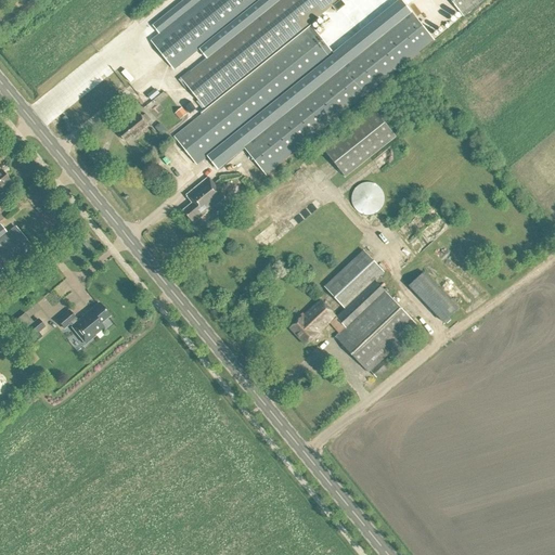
[(263,0),(204,0),(159,36),(152,42),(176,71),(199,52),(263,0)]
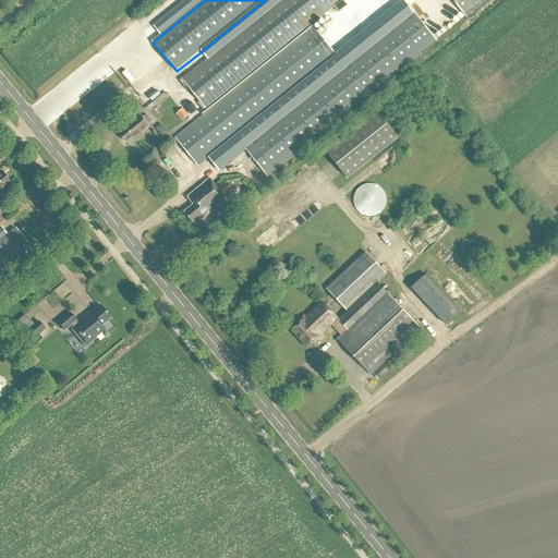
[(185,0),(153,27),(160,36),(205,0),(185,0)]
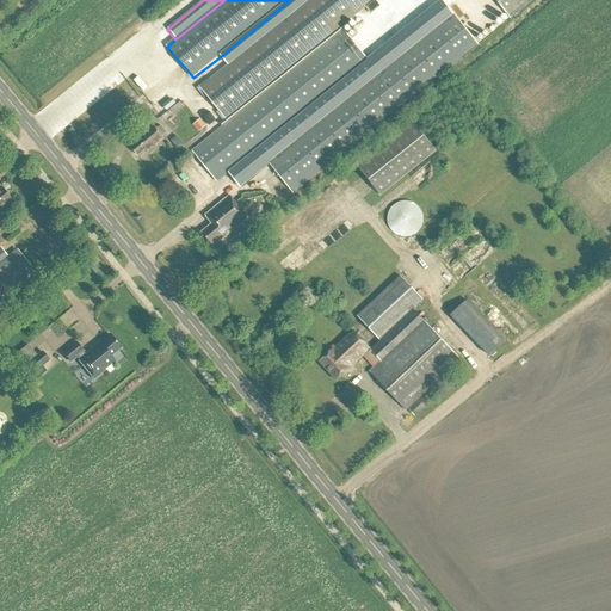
[(236,112),(235,111),(372,0),(308,0),(227,66),(210,80),(208,78),(197,88),(224,123),(236,112)]
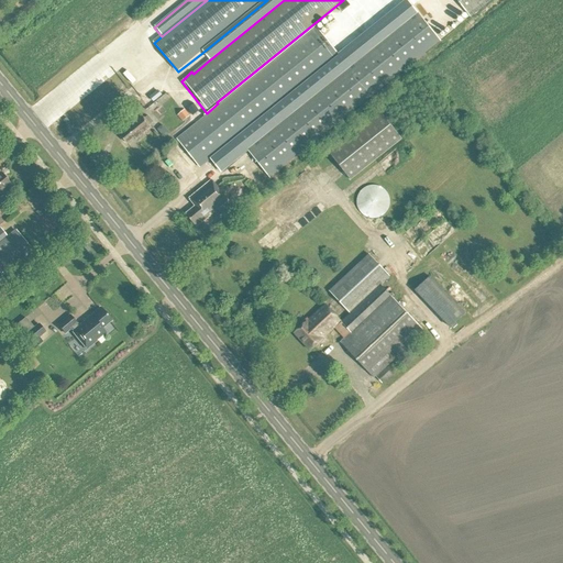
[(267,0),(202,53),(209,61),(284,0),(267,0)]
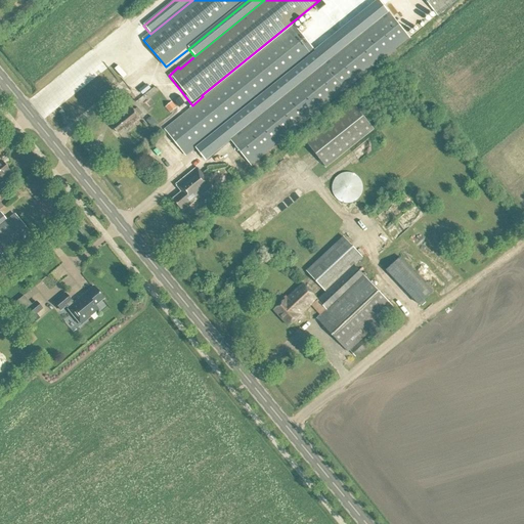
[(378,0),(315,52),(194,148),(205,161),(230,139),(389,12),(378,0)]
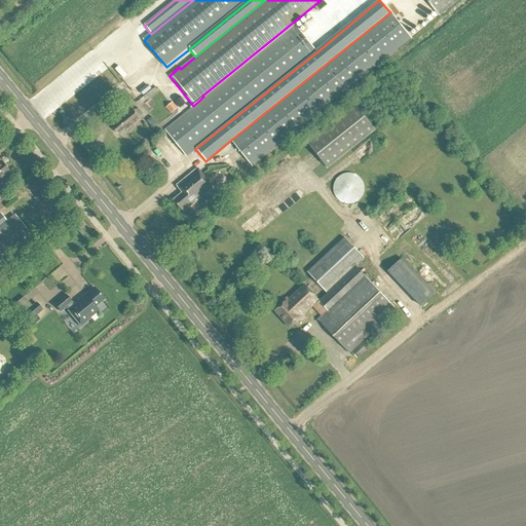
[(315,7),(320,11),(327,5),(323,0),(315,7)]
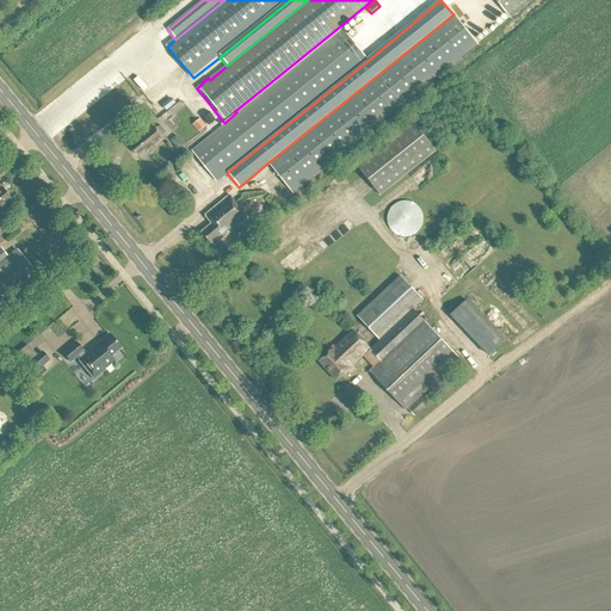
[(493,0),(510,20),(534,0),(493,0)]
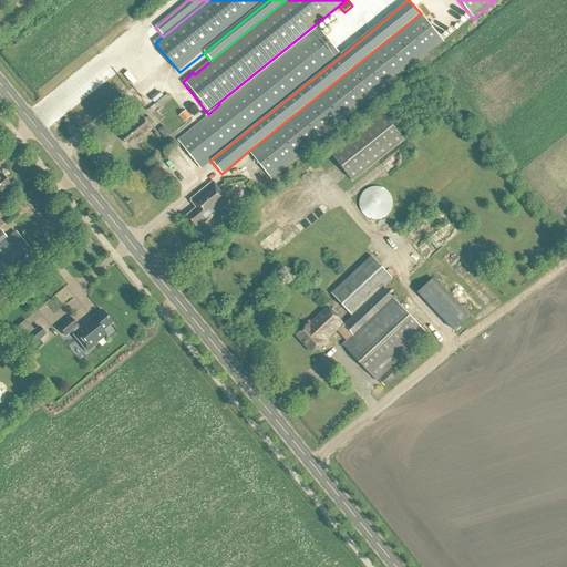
[(255,158),(271,178),(443,41),(421,13),(249,151),(255,158)]
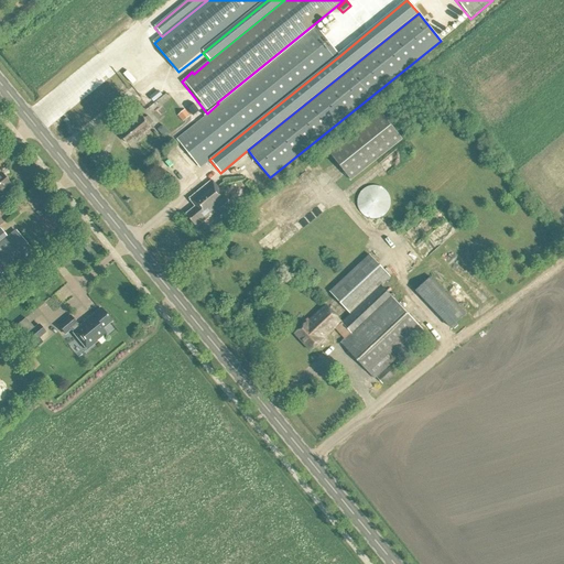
[(316,28),(315,29),(176,140),(199,169),(209,160),(339,56),(316,28)]
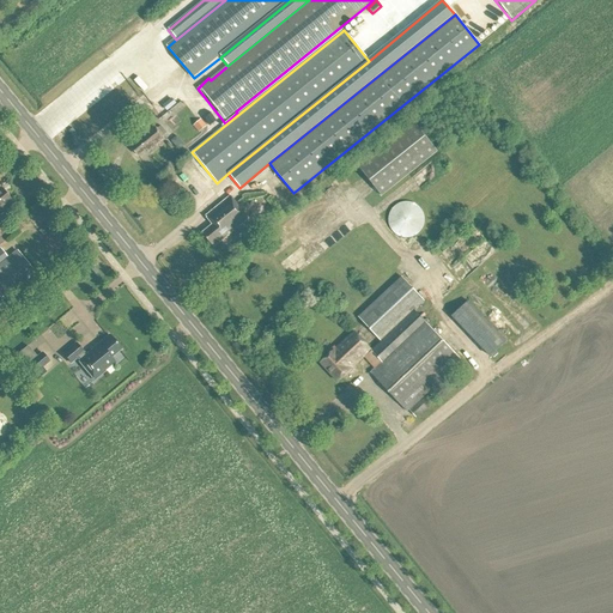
[(382,196),(437,151),(413,121),(357,167),(382,196)]
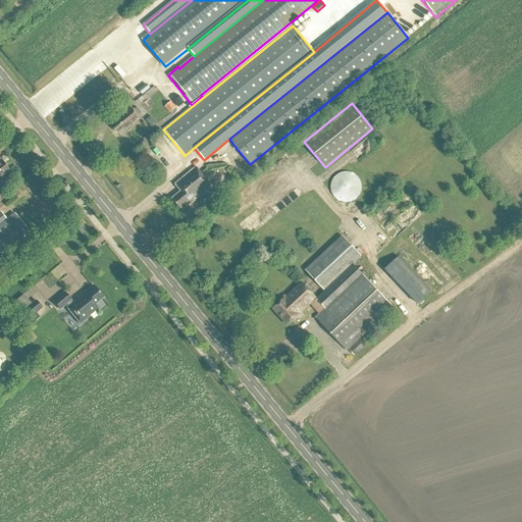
[(136,108),(134,110),(131,107),(110,124),(117,133),(122,128),(123,131),(140,117),(139,116),(141,114),(136,108)]
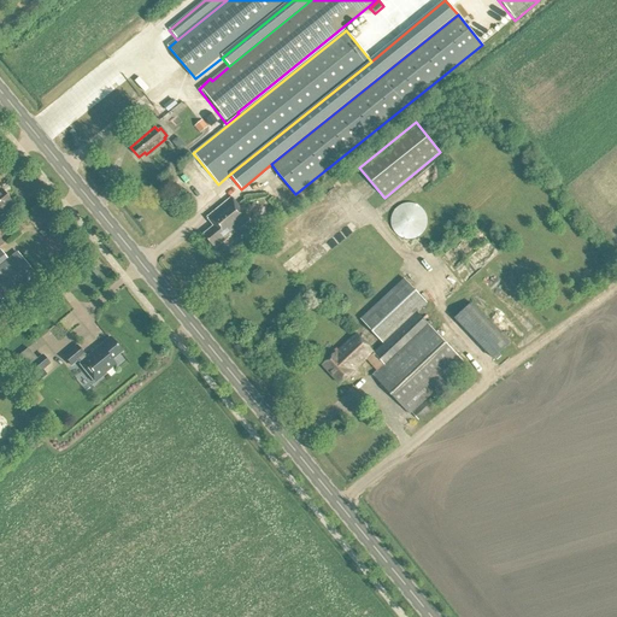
[(184,148),(177,139),(171,144),(178,152),(184,148)]
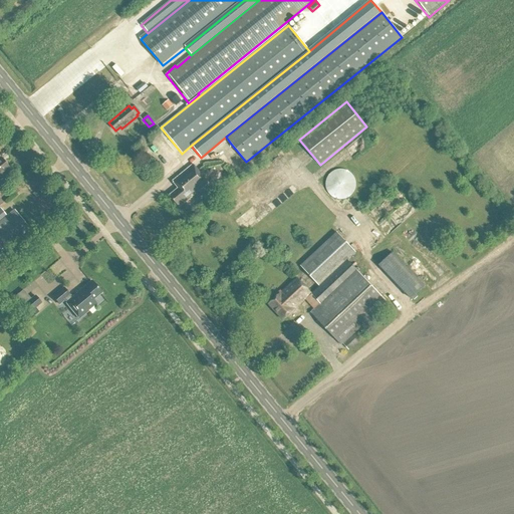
[(231,175),(246,162),(231,144),(216,156),(231,175)]
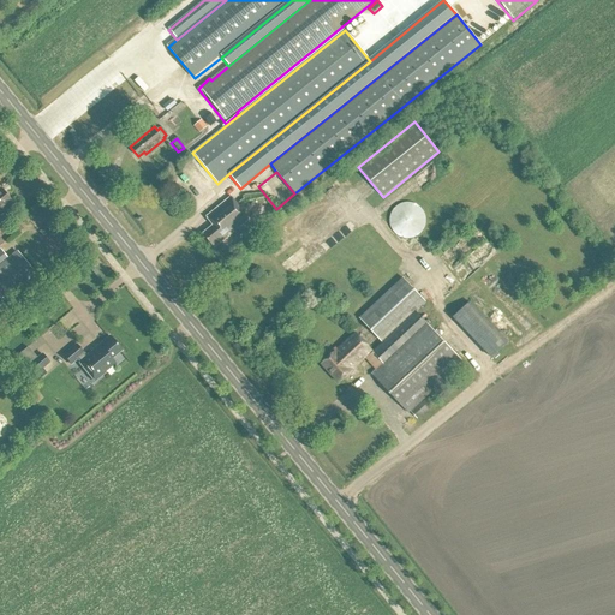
[(0,214),(12,204),(0,189),(0,214)]
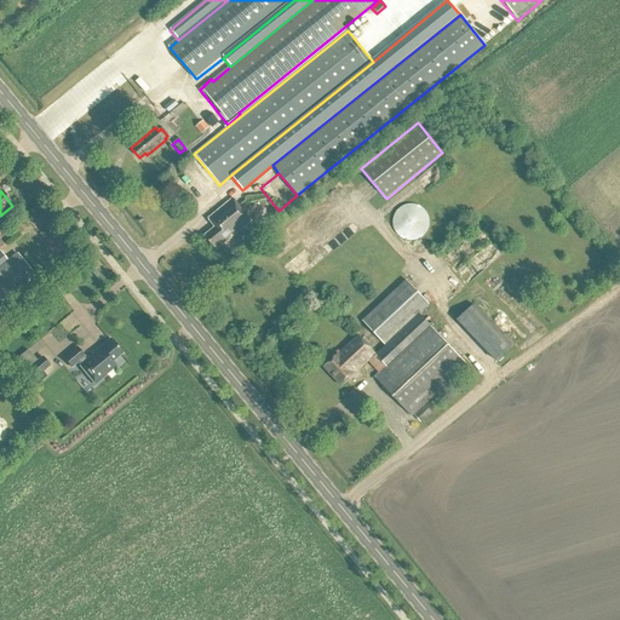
[(216,250),(252,222),(233,199),(208,219),(208,220),(214,228),(205,235),(206,237),(216,250)]
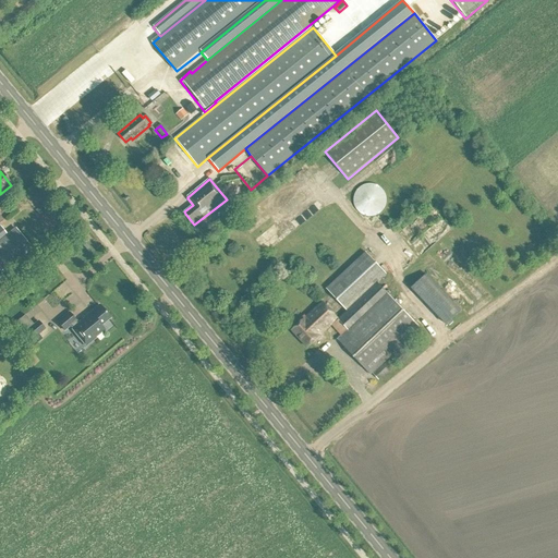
[(385,204),(385,197),(381,191),(375,186),(368,185),(361,186),(355,192),(353,198),(353,205),(356,211),(362,216),(370,217),(376,215),(381,210),(385,204)]
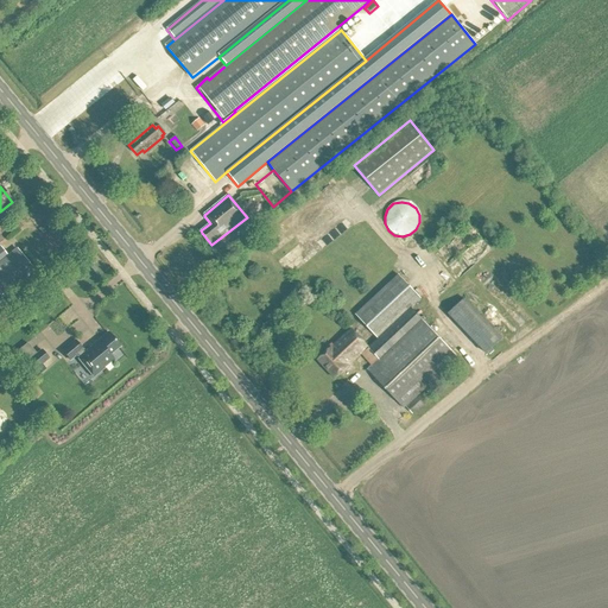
[(0,260),(0,303),(25,284),(37,274),(17,248),(16,248),(4,258),(0,260)]
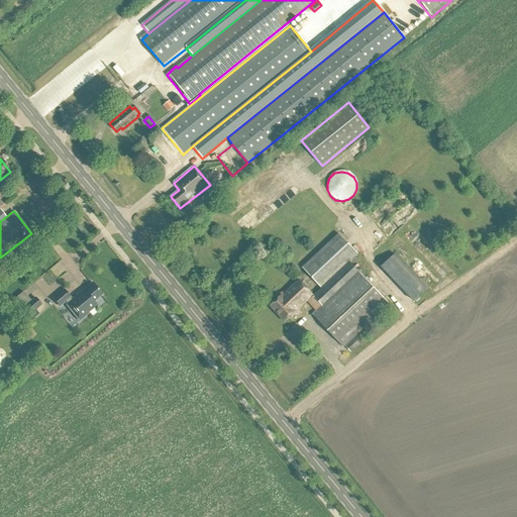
[(320,288),(312,295),(299,280),(284,294),(283,293),(281,295),(282,296),(272,305),(272,307),(280,317),(282,315),(286,320),(312,296),(321,305),(311,314),(343,348),(390,305),(358,272),(349,262),(357,254),(338,233),(302,268),(320,288)]
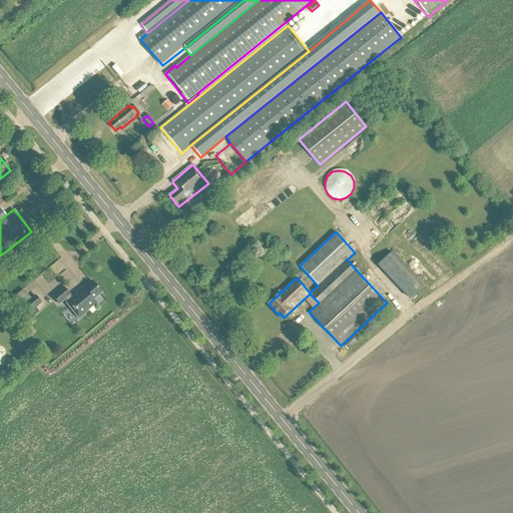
[(392,252),(378,266),(410,300),(423,286),(392,252)]
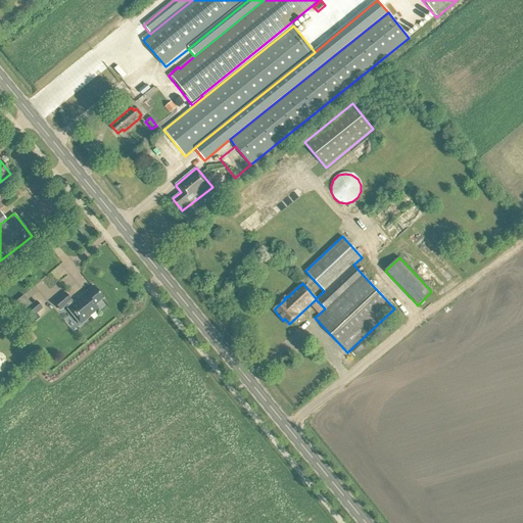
[(69,301),(61,292),(50,300),(57,308),(62,304),(64,306),(63,306),(77,324),(95,310),(91,305),(100,298),(90,285),(69,301)]
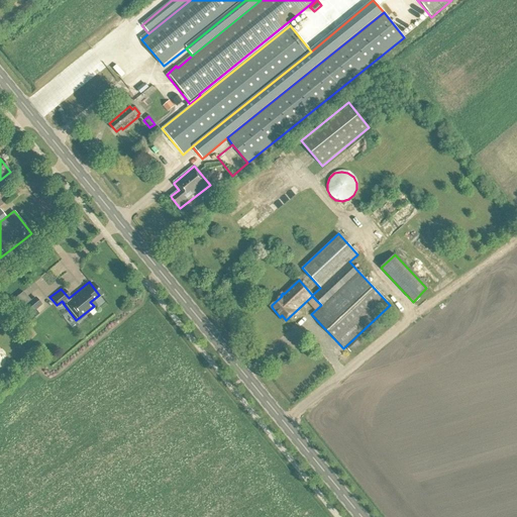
[(38,315),(35,310),(40,306),(34,299),(21,309),(30,321),(38,315)]
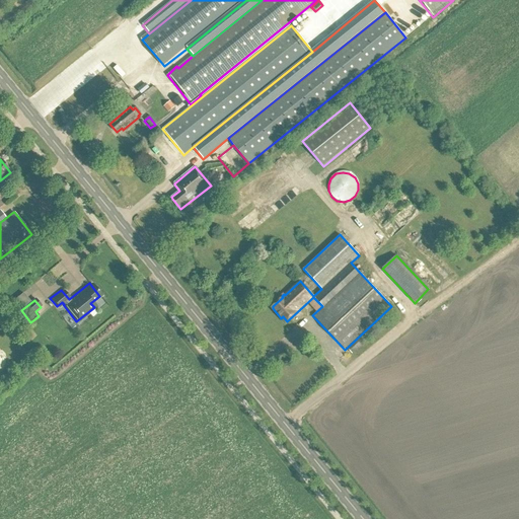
[(356,340),(347,349),(352,354),(361,346),(356,340)]
